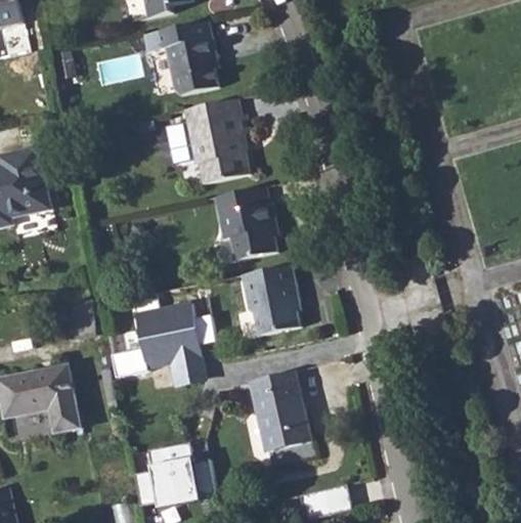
[(0,58),(31,53),(18,0),(0,0),(0,58)]
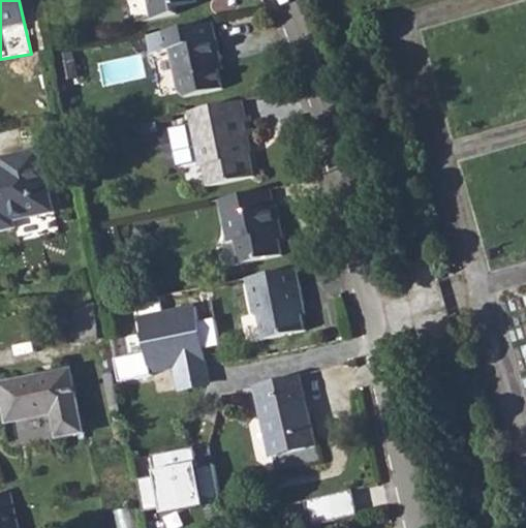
[(171,7),(193,2),(192,0),(144,0),(148,17),(172,12),(171,7)]
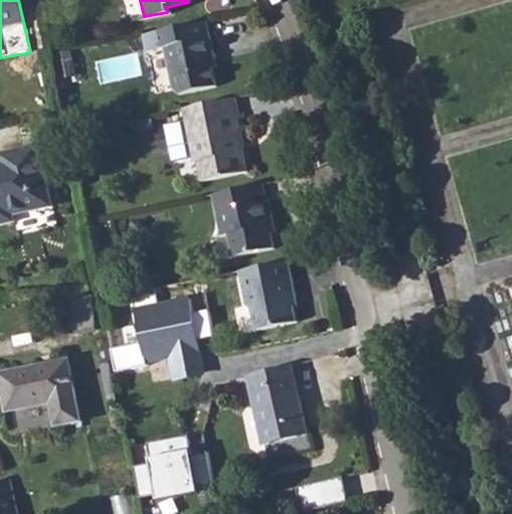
[(211,54),(205,19),(165,27),(140,32),(143,47),(161,43),(171,92),(212,82),(207,55),(211,54)]
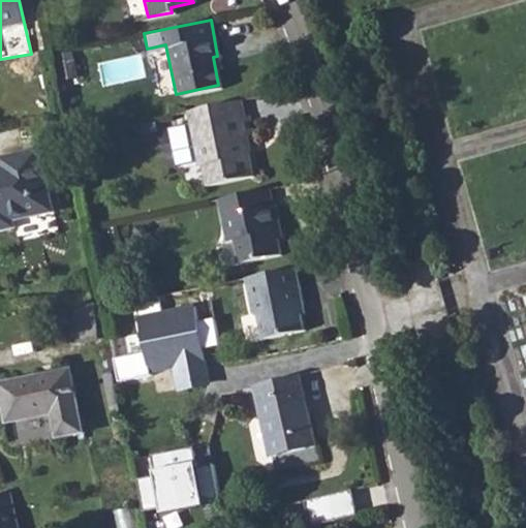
[(202,181),(224,177),(252,171),(247,149),(245,149),(241,132),(249,130),(245,110),(243,111),(239,96),(185,107),(196,162),(198,162),(202,181)]
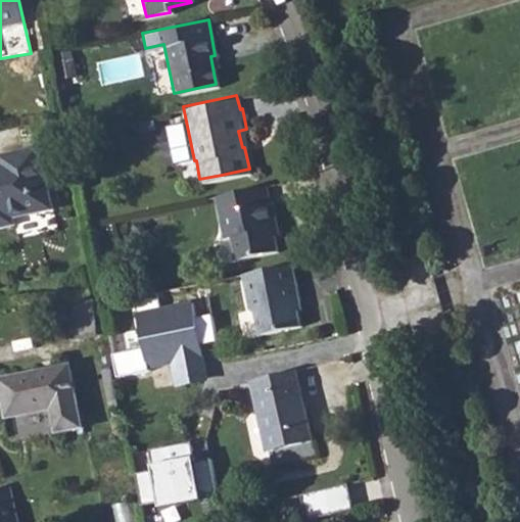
[(0,228),(14,225),(12,218),(52,208),(38,146),(5,154),(7,162),(0,163),(0,228)]
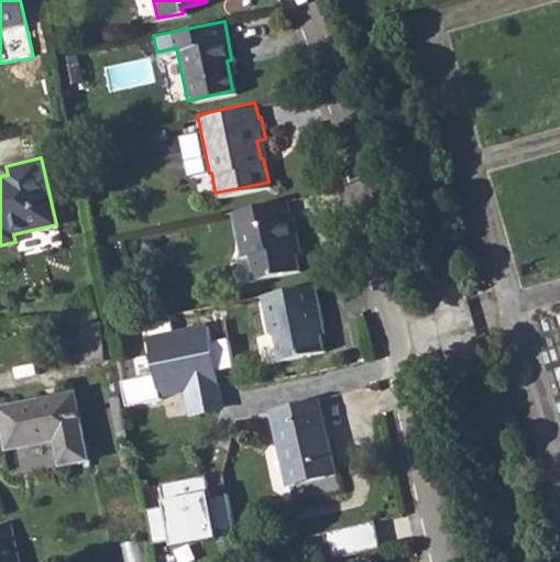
[(295,237),(291,212),(287,212),(283,196),(229,207),(238,254),(248,253),(253,277),(297,270),(291,238),(295,237)]
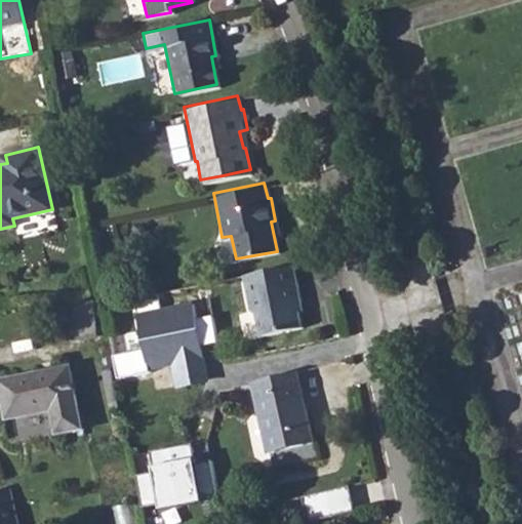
[(255,315),(261,333),(262,336),(304,328),(303,324),(299,311),(297,303),(303,301),(293,264),(242,274),(250,310),(255,315)]
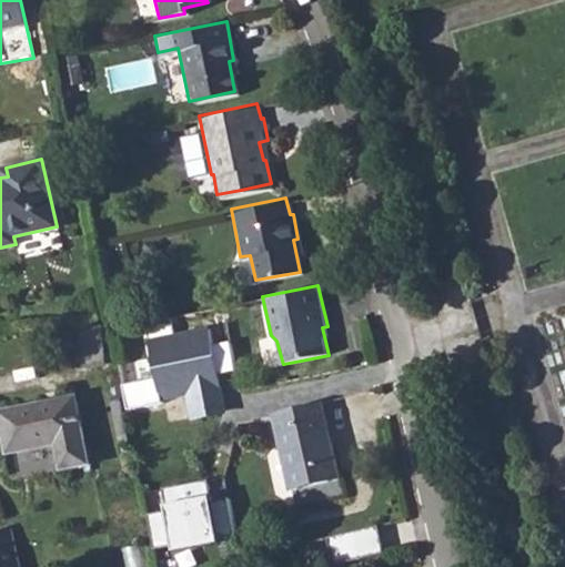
[(72,325),(72,362),(106,363),(107,326),(72,325)]
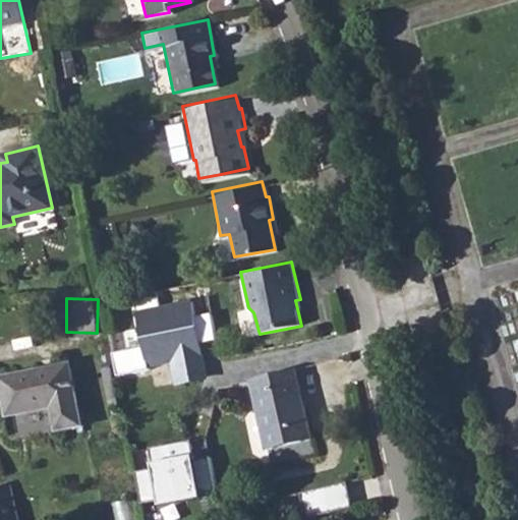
[(207,378),(188,299),(132,312),(146,367),(170,362),(175,385),(207,378)]
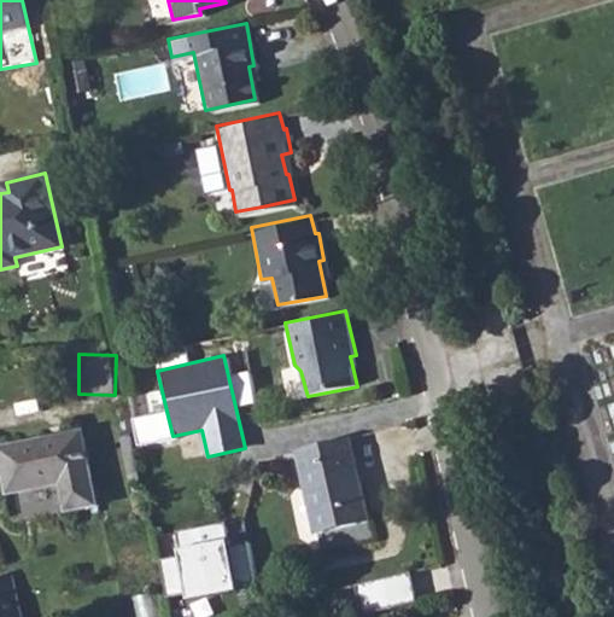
[(59,483),(65,512),(95,506),(81,431),(0,449),(0,460),(7,493),(59,483)]
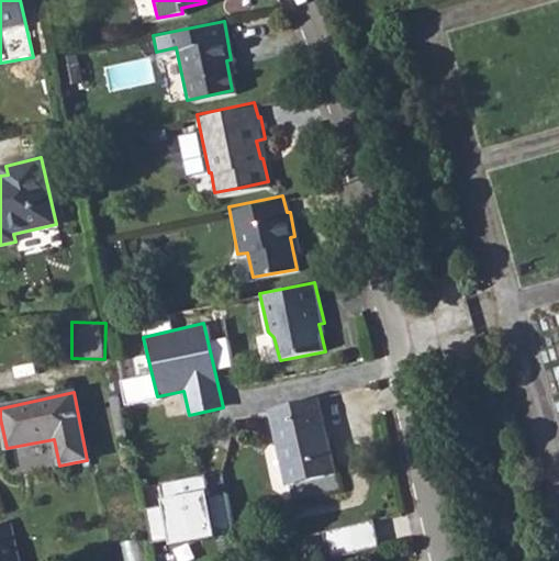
[(269,411),(286,483),(334,472),(317,401),(269,411)]
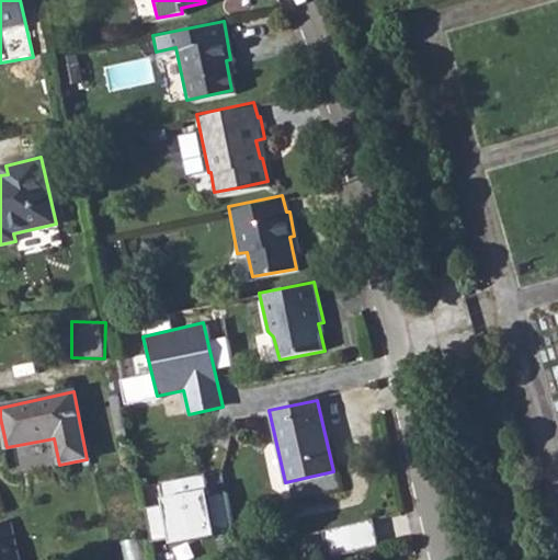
[(202,472),(156,483),(161,506),(145,511),(154,544),(167,540),(169,548),(217,536),(202,472)]
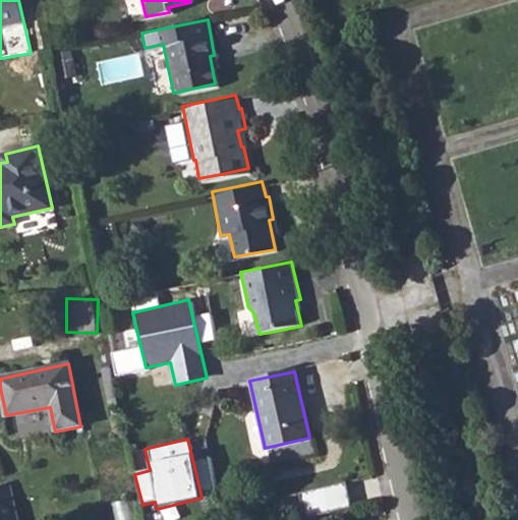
[(268,458),(314,448),(312,439),(266,449),(268,458)]
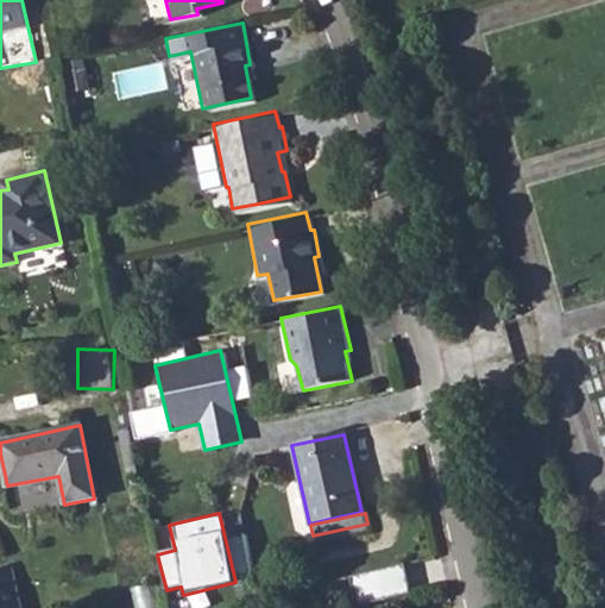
[(370,597),(409,588),(403,563),(364,572),(370,597)]
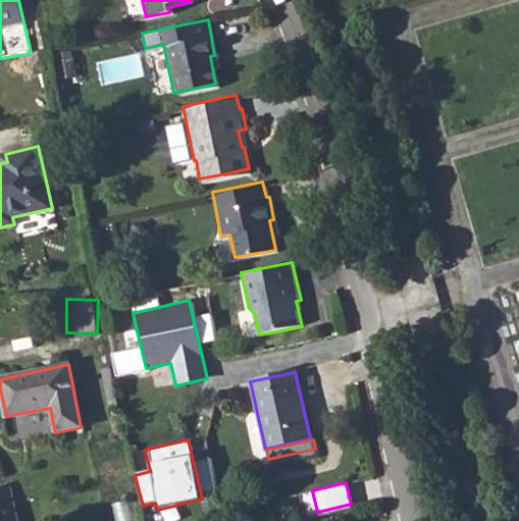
[(15,520),(8,487),(0,488),(0,520),(15,520)]
